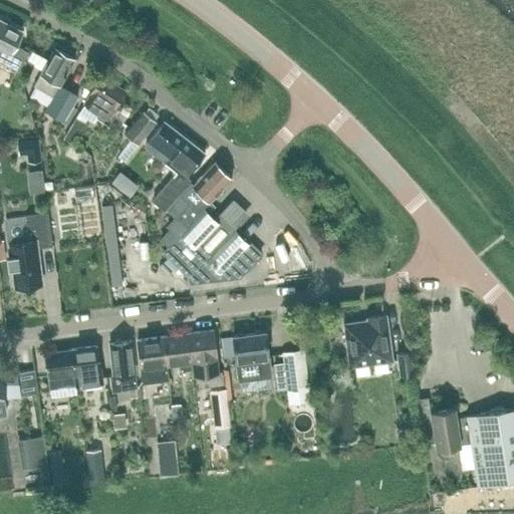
[(28,51),(15,44),(22,30),(0,18),(0,61),(18,71),(28,51)]
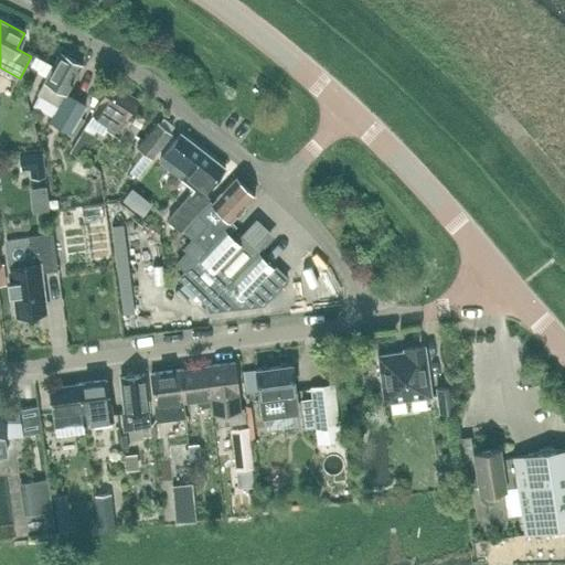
[(65,94),(82,65),(60,52),(43,81),(44,82),(36,95),(57,106),(49,121),(68,134),(85,105),(65,94)]
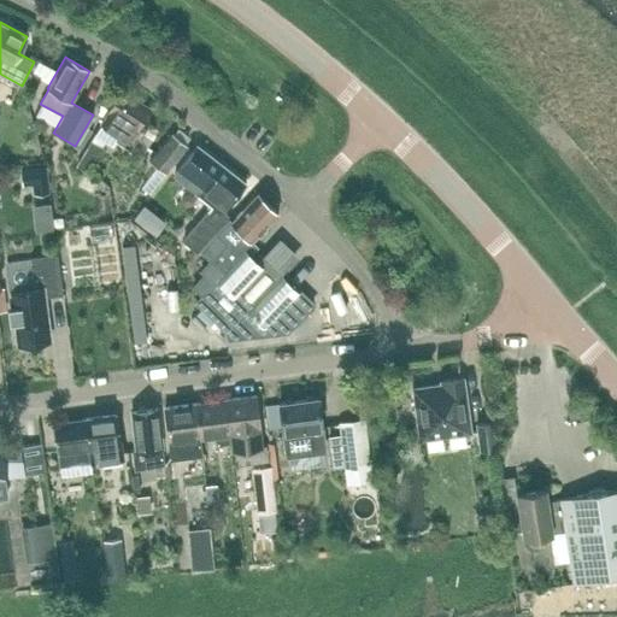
[(145,133),(144,133),(136,128),(148,109),(122,92),(109,112),(110,113),(77,165),(87,171),(105,141),(113,147),(117,141),(133,151),(145,133)]
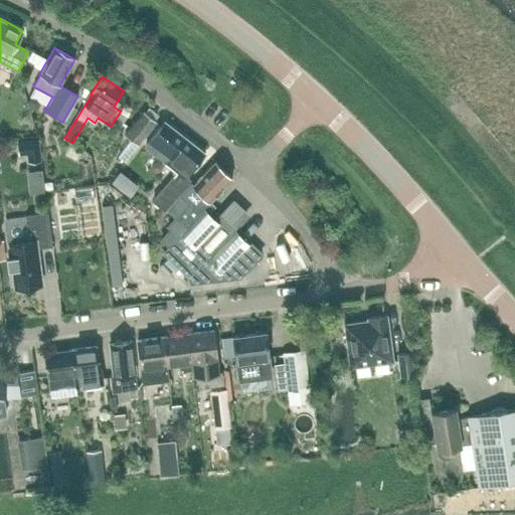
[(144,111),(125,136),(138,145),(157,122),(144,111)]
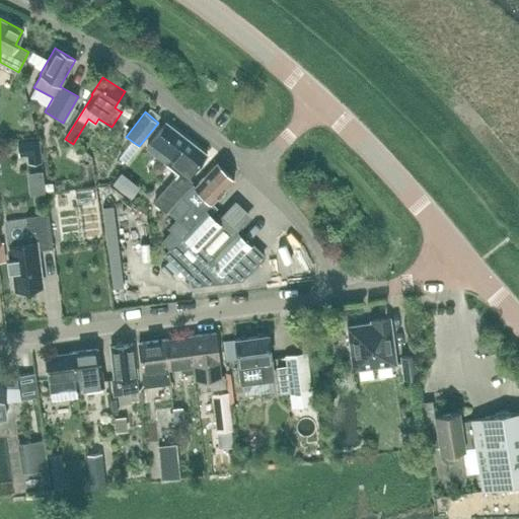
[(188,139),(167,122),(147,148),(167,164),(188,139)]
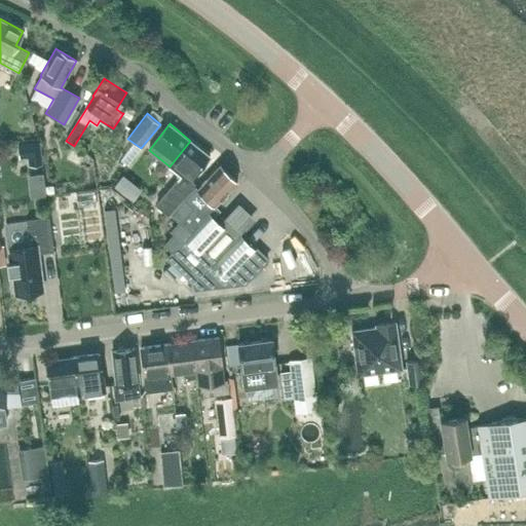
[(170,166),(189,181),(209,156),(190,141),(170,166)]
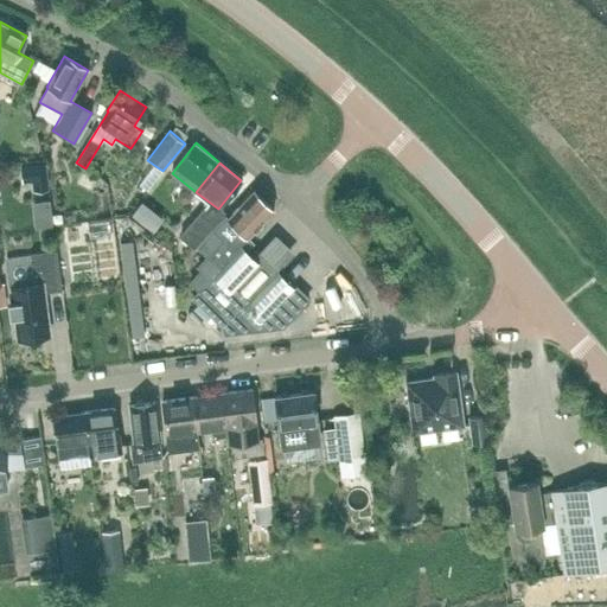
[(45,164),(20,167),(21,183),(31,181),(32,192),(49,190),(45,164)]
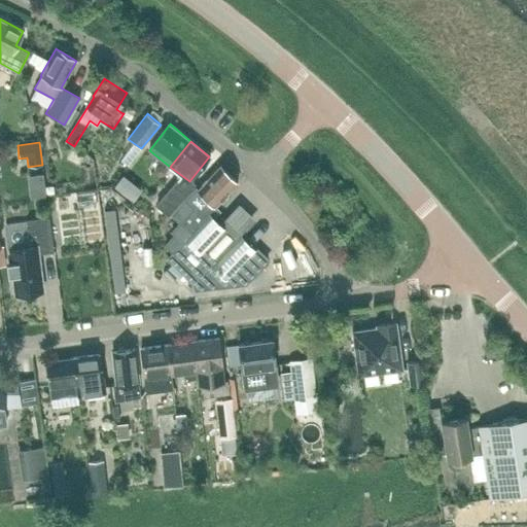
[(67,161),(77,166),(83,155),(72,149),(67,161)]
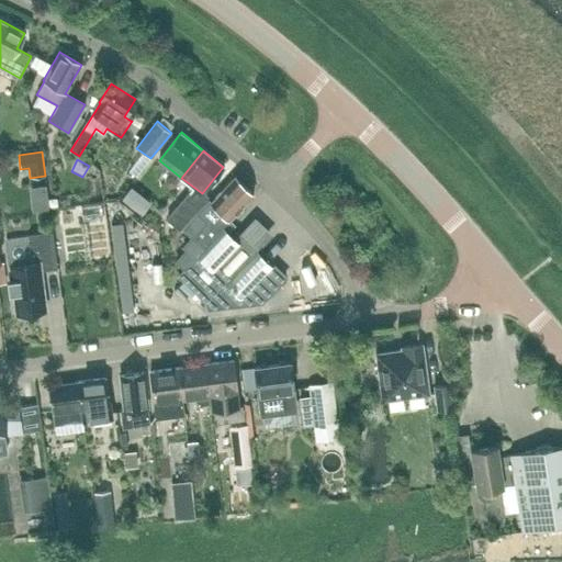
[(254,194),(234,177),(233,178),(211,202),(209,200),(182,227),(192,237),(183,247),(187,250),(176,261),(184,269),(177,276),(182,280),(206,303),(216,292),(232,306),(240,298),(248,305),(261,304),(285,278),(239,234),(235,238),(227,232),(234,224),(229,221),(254,194)]
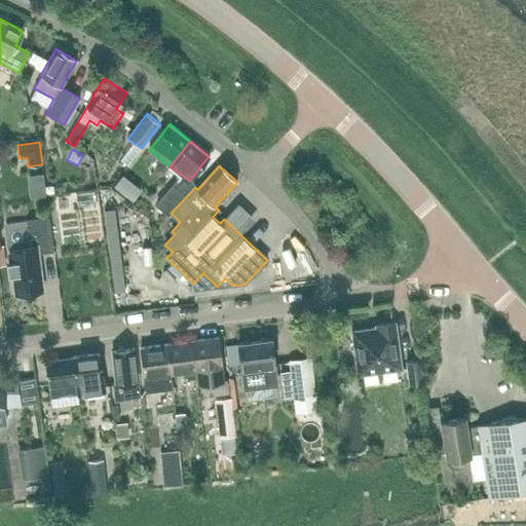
[(140,190),(121,176),(113,186),(132,200),(140,190)]
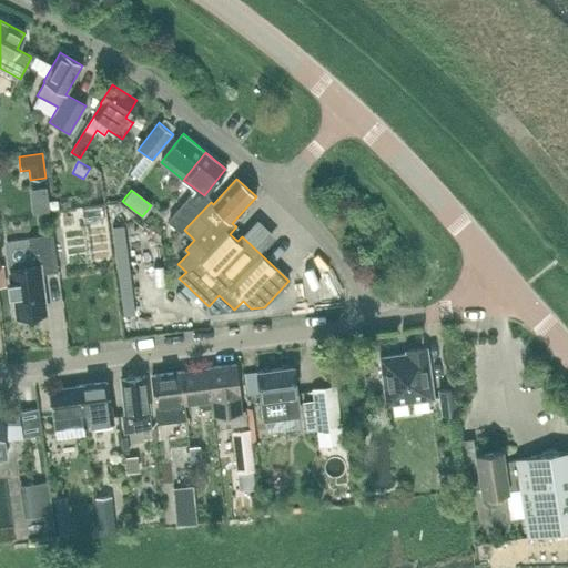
[(204,205),(200,202),(192,194),(169,221),(181,232),(204,205)]
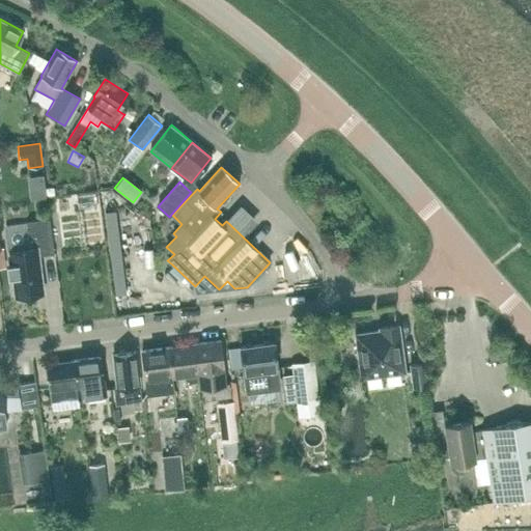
[(53,188),(46,189),(46,196),(54,195),(53,188)]
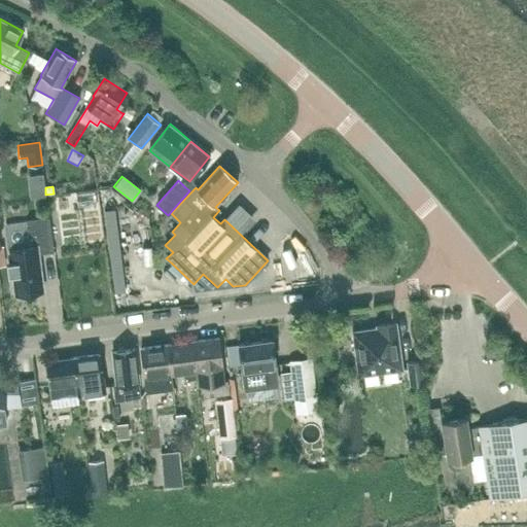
[(38,253),(53,252),(48,218),(5,224),(8,249),(14,293),(43,290),(38,253)]
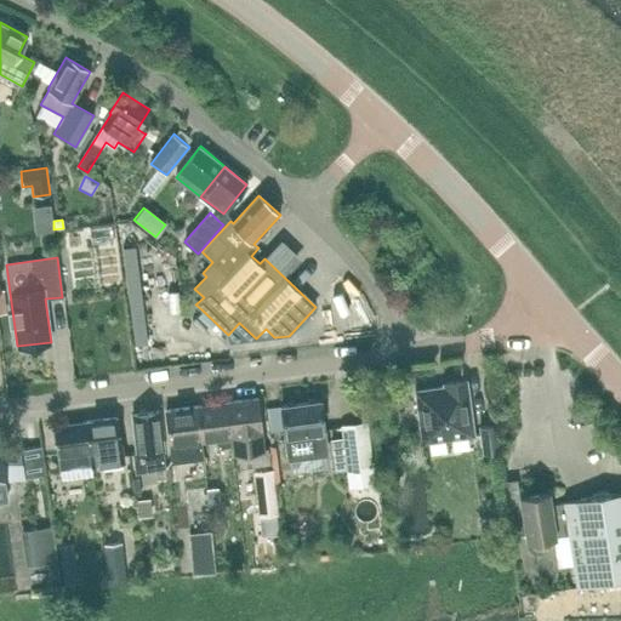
[(371,266),(380,286),(391,281),(382,261),(371,266)]
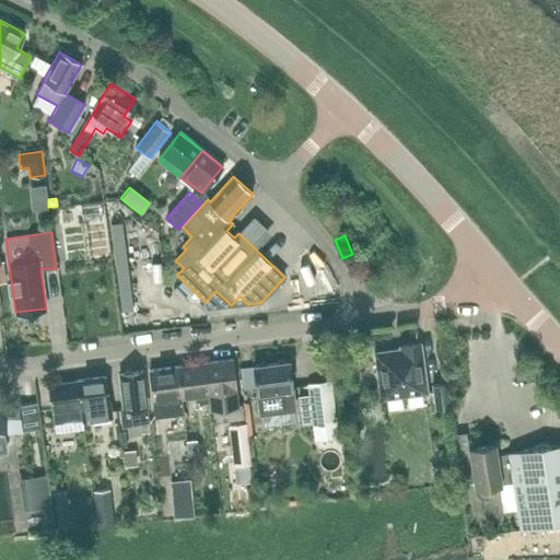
[(0,278),(0,301),(11,301),(10,278),(0,278)]
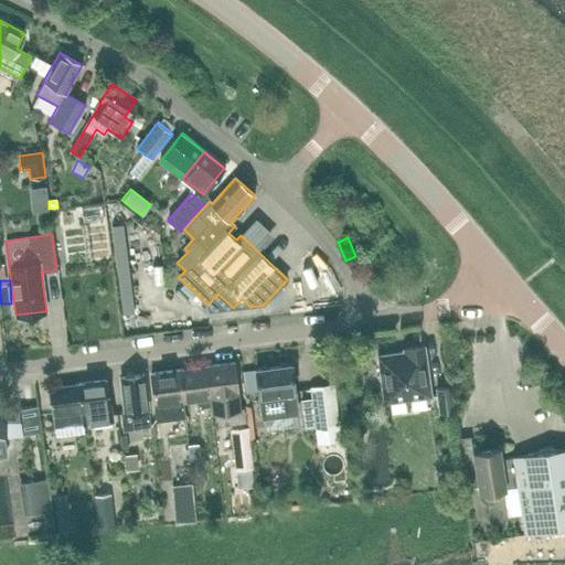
[(241,364),(256,362),(255,345),(238,347),(241,364)]
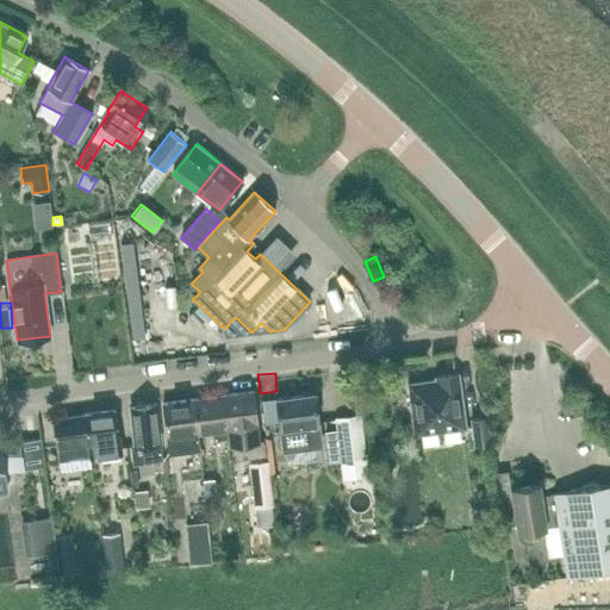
[(408,385),(415,435),(465,428),(458,374),(435,378),(436,380),(408,385)]
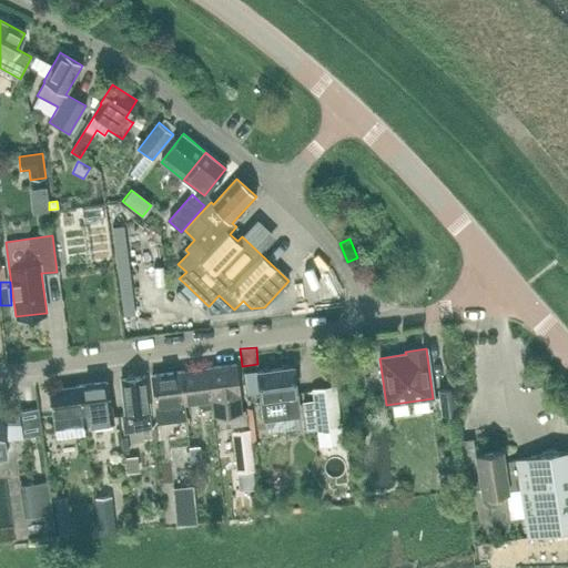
[(334,355),(327,356),(331,386),(336,386),(337,386),(334,355)]
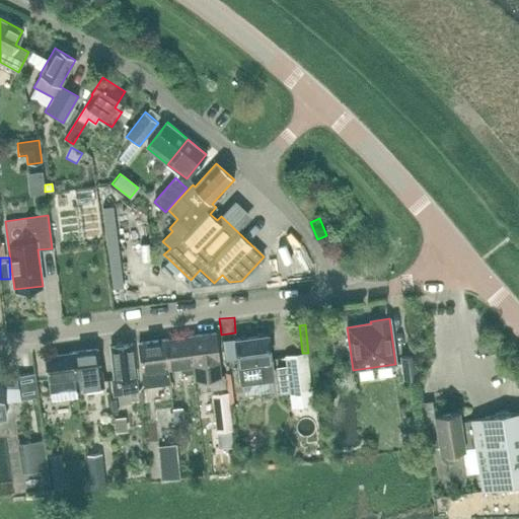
[(194,372),(195,372),(196,379),(206,378),(208,389),(223,387),(215,332),(190,337),(194,372)]
